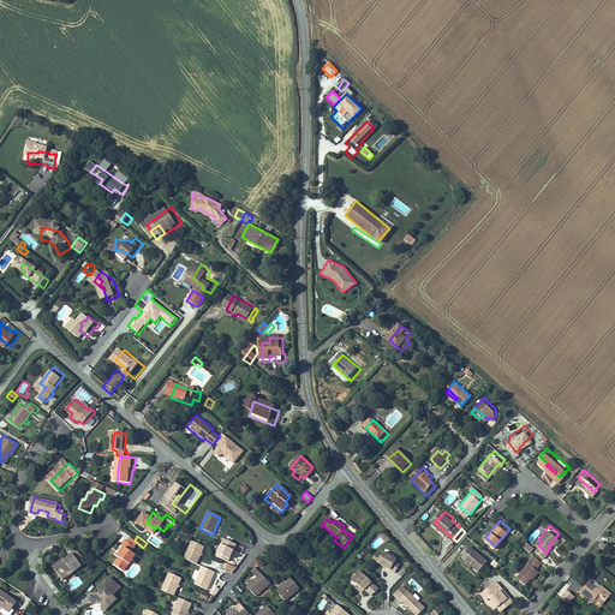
[(236,545),(224,539),(215,556),(227,562),(236,545)]
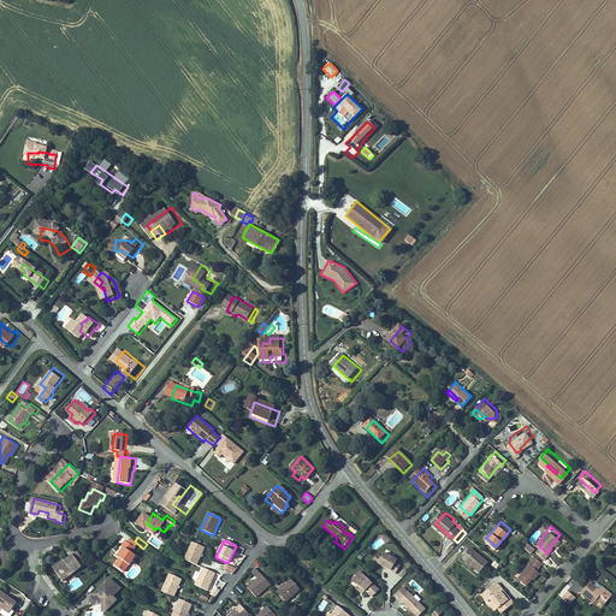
[(126,557),(122,564),(131,572),(136,564),(138,566),(144,556),(141,554),(144,549),(143,549),(135,542),(134,542),(131,546),(134,548),(126,557)]
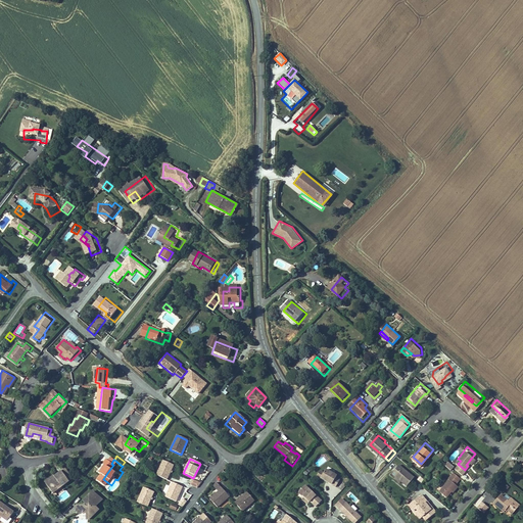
[(174,465),(162,461),(156,475),(167,480),(174,465)]
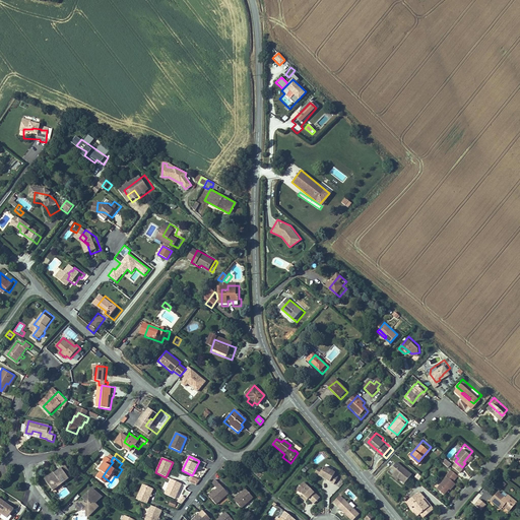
[(401,475),(406,479),(413,470),(399,459),(394,466),(397,468),(395,470),(396,471),(401,475)]
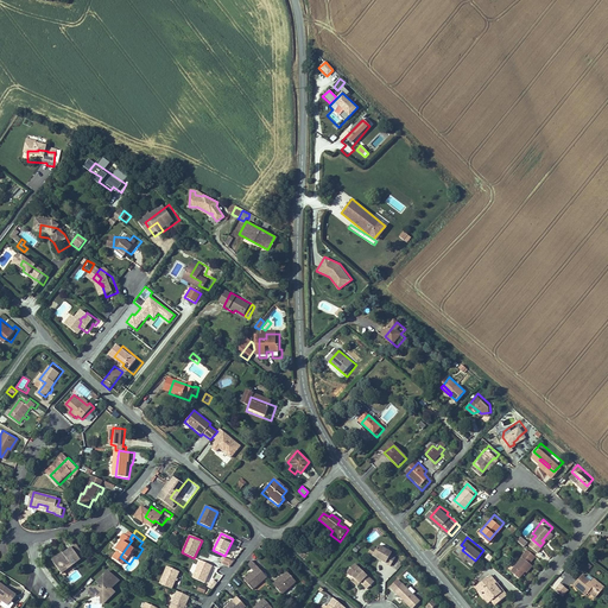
[(525,548),(529,543),(520,537),(517,543),(525,548)]
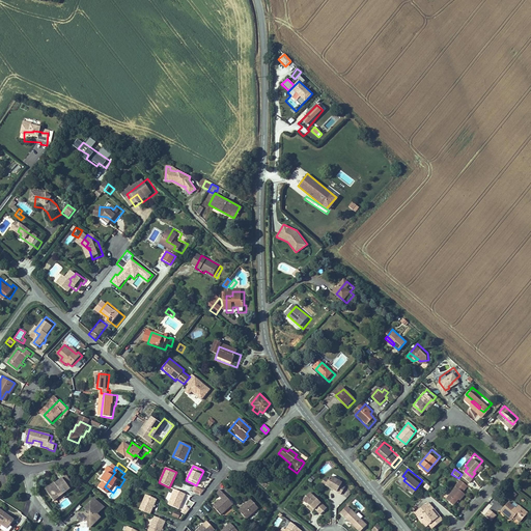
[(345,481),(335,475),(333,478),(330,483),(344,493),(348,486),(344,483),(345,481)]
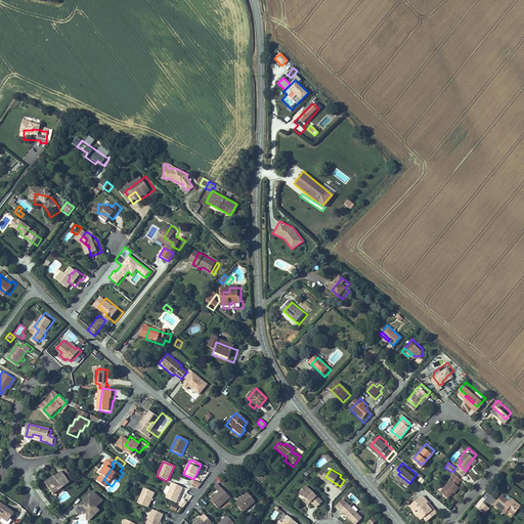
[(455,469),(452,472),(459,478),(462,474),(455,469)]
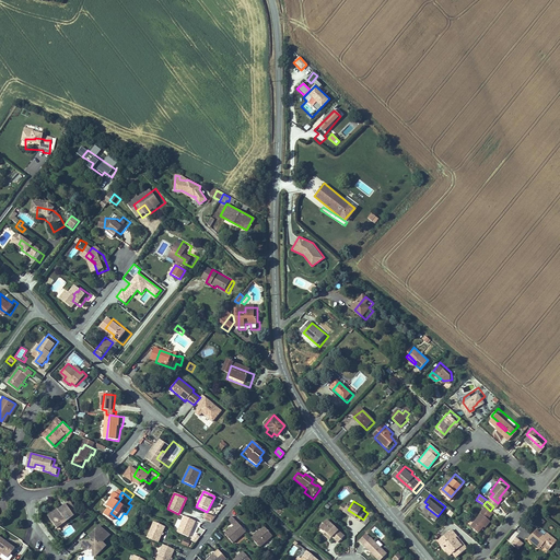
[(65,527),(81,515),(73,504),(69,508),(69,510),(57,518),(65,527)]
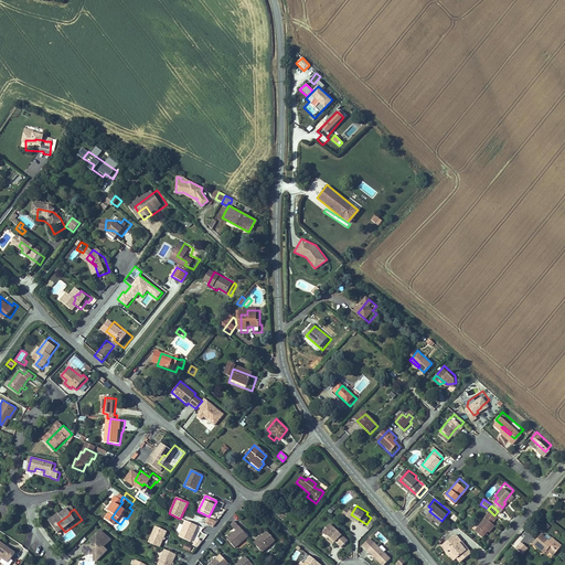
[(476,528),(482,534),(488,526),(489,528),(494,521),(492,519),(494,515),(488,509),(484,513),(487,514),(476,528)]
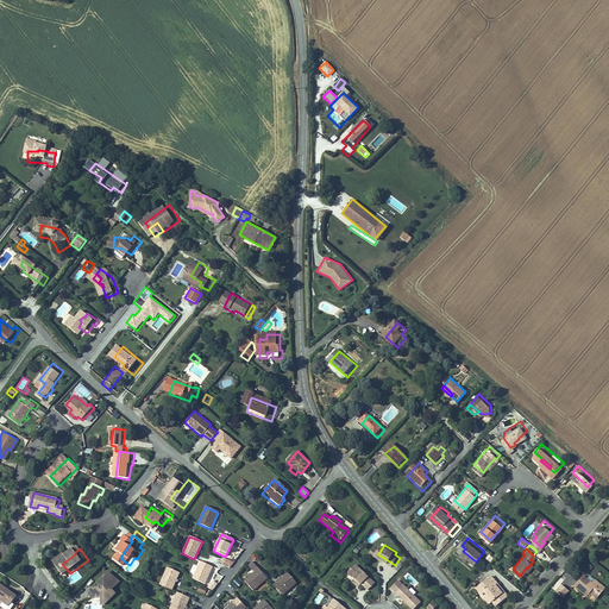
[(75,554),(75,552),(74,551),(61,560),(62,564),(75,554)]
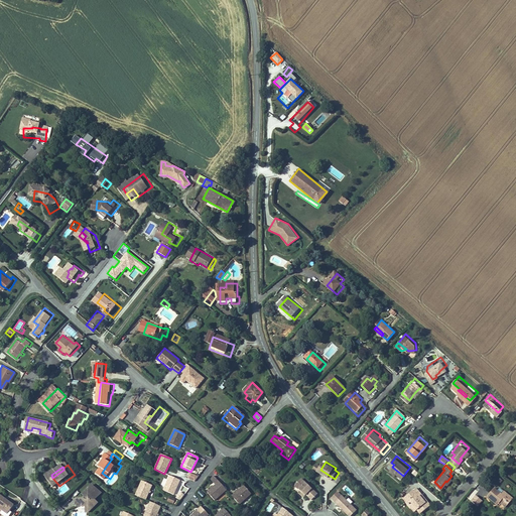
[(177,469),(175,475),(195,482),(198,477),(177,469)]
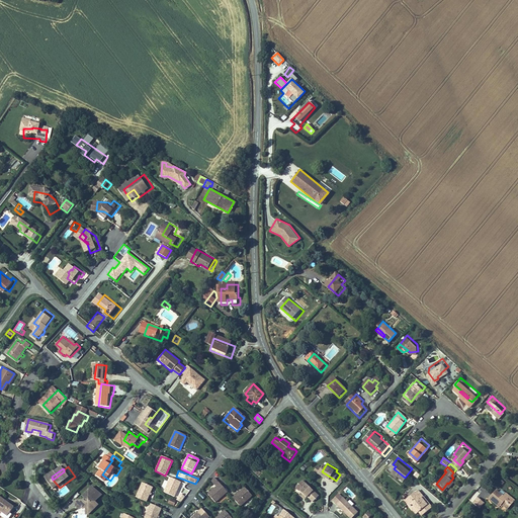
[(180,483),(170,478),(163,493),(173,497),(180,483)]
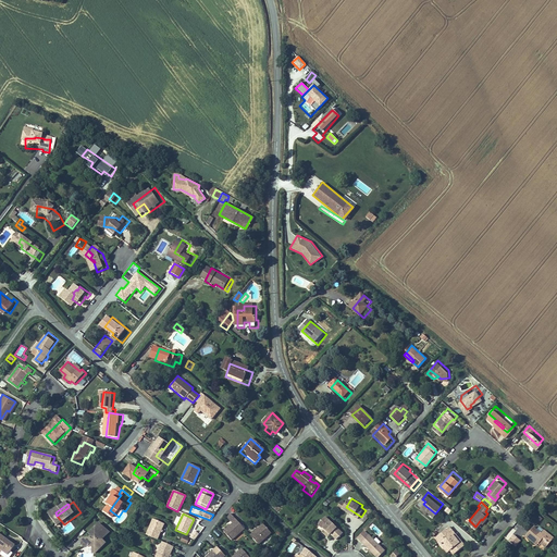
[(346,530),(329,514),(322,521),(327,527),(325,529),(331,534),(335,530),(341,535),(346,530)]
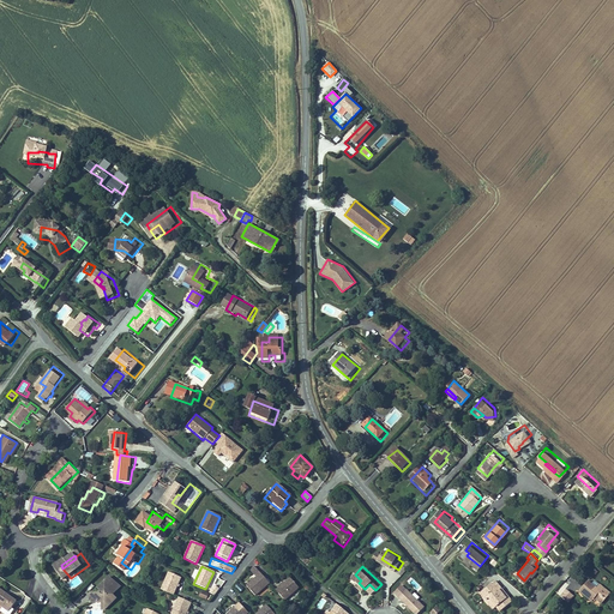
[(180,578),(168,572),(160,589),(173,595),(180,578)]
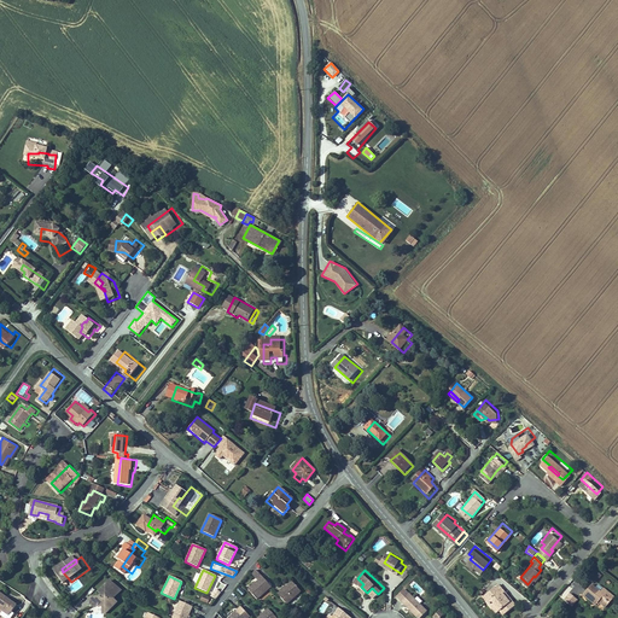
[(272,588),(262,577),(248,589),(257,600),(272,588)]
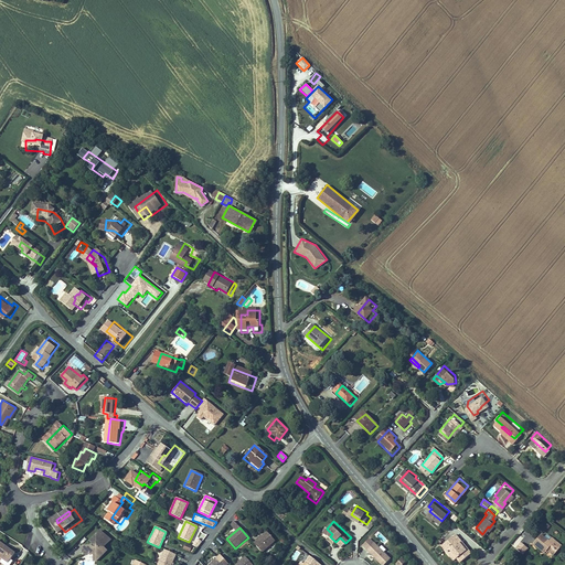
[(553,532),(548,536),(541,529),(534,536),(545,548),(548,546),(552,548),(555,544),(558,547),(563,542),(553,532)]
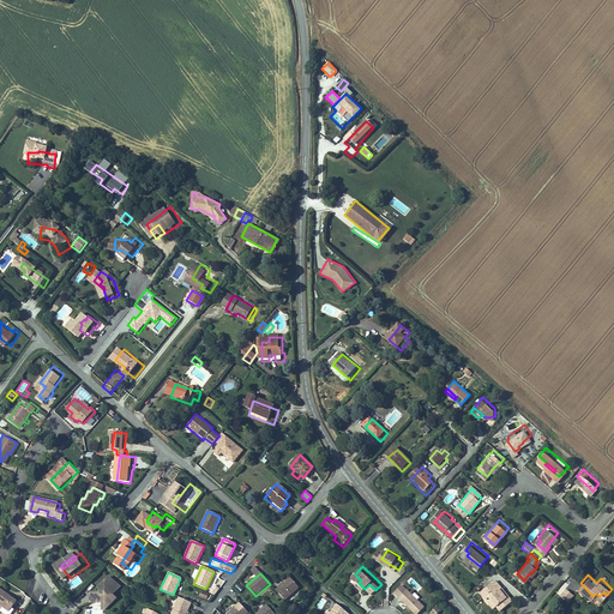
[(74,588),(82,582),(77,576),(70,581),(74,588)]
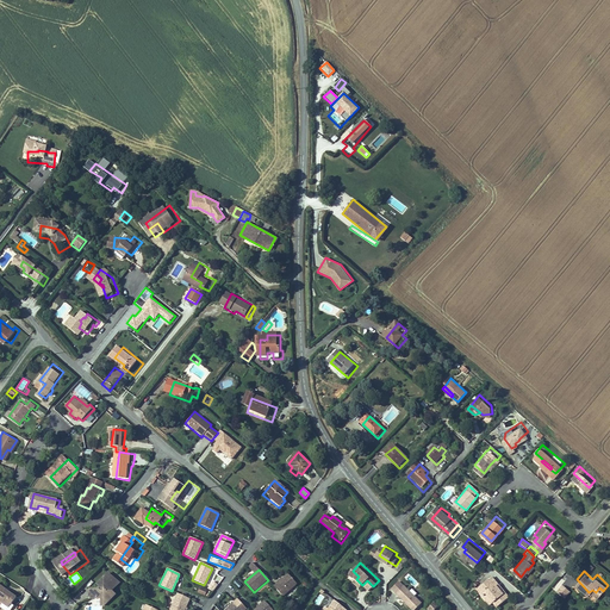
[(496,597),(499,601),(510,591),(505,586),(503,587),(497,580),(499,579),(495,573),(486,579),(489,583),(481,589),(485,592),(490,589),(496,597)]
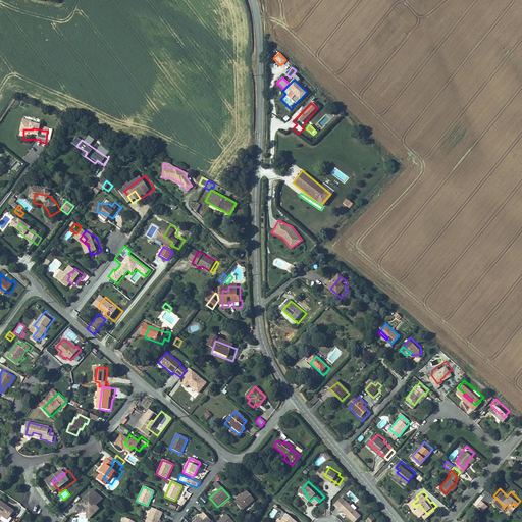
[(254,501),(247,491),(235,503),(242,511),(254,501)]
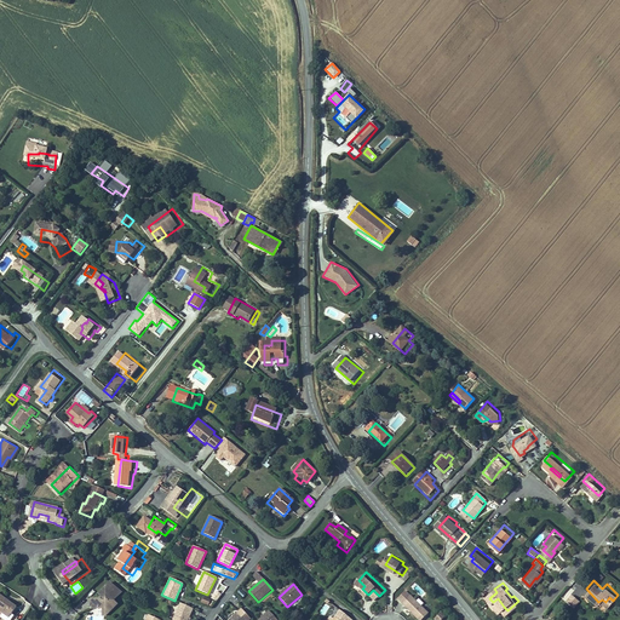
[(126,600),(114,587),(104,596),(107,598),(107,601),(98,601),(98,609),(114,609),(118,613),(125,606),(122,602),(126,600)]
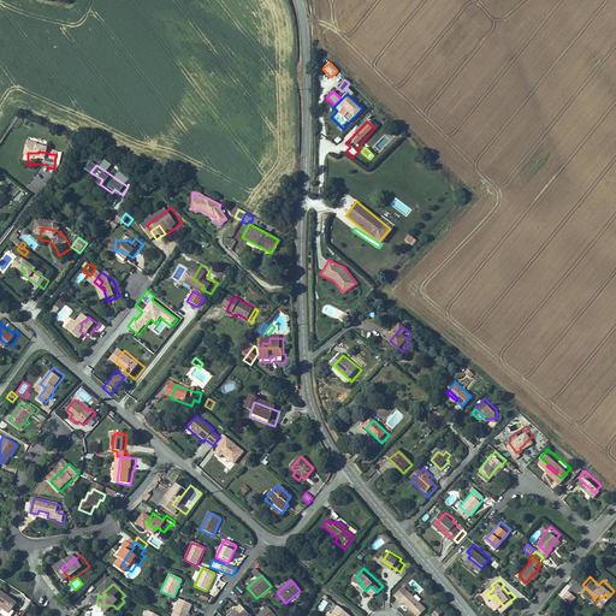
[(430,609),(412,590),(403,597),(421,615),(430,609)]
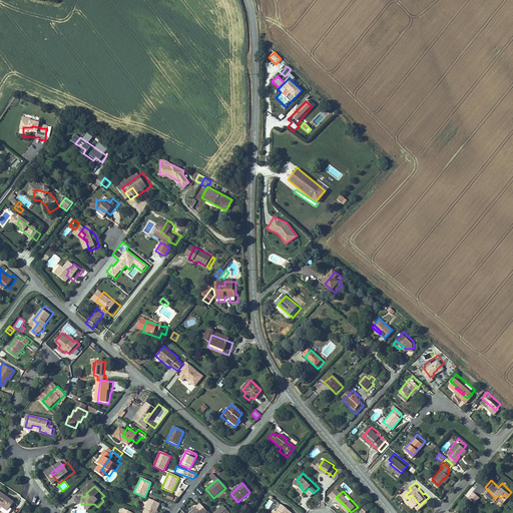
[(472,492),(467,498),(475,504),(480,499),(472,492)]
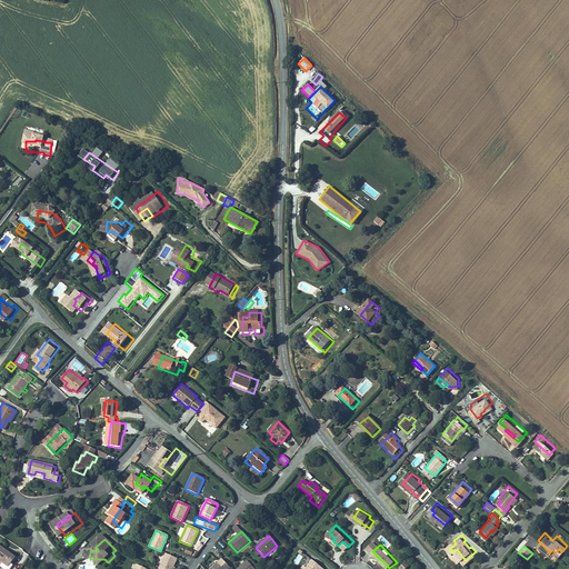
[(0,548),(0,563),(6,568),(12,558),(0,548)]
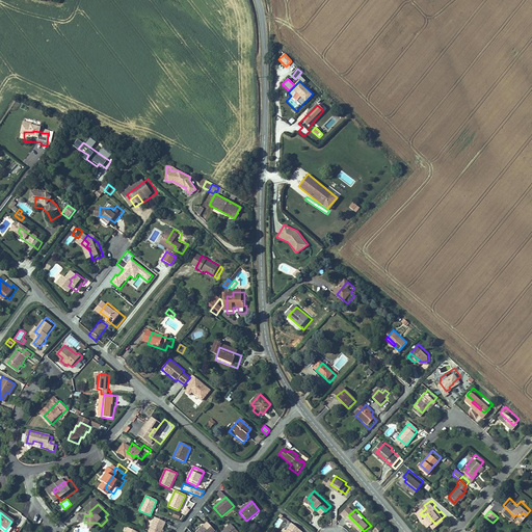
[(432,521),(427,513),(423,516),(429,524),(432,521)]
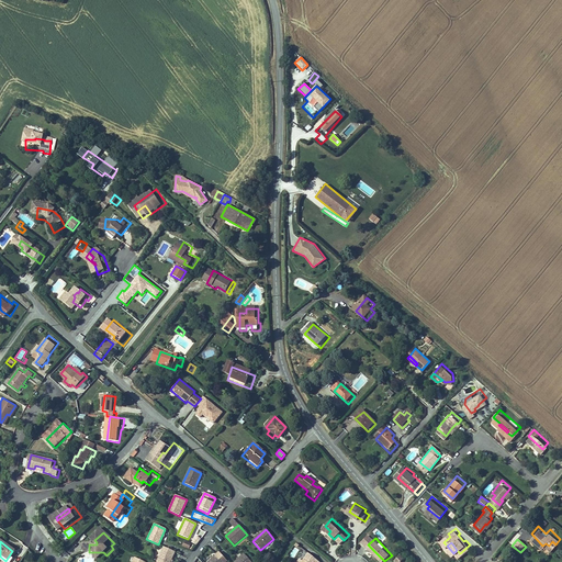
[(169,561),(173,552),(163,547),(155,561),(169,561)]
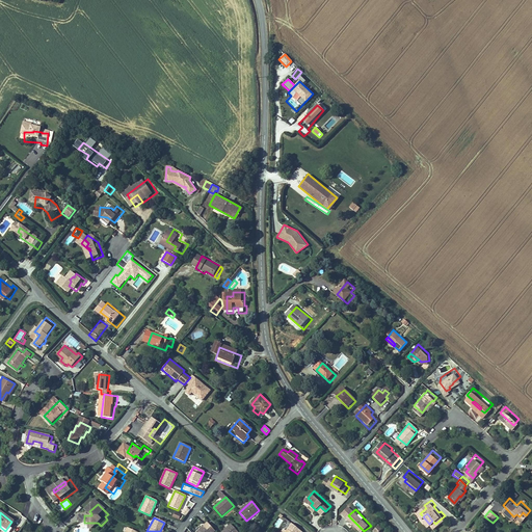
[(273,526),(278,528),(284,520),(278,517),(273,526)]
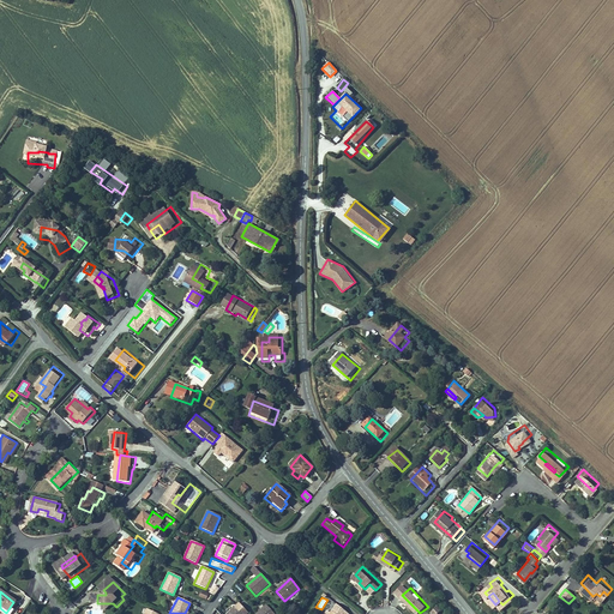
[(246,613),(248,613),(239,603),(226,613),(246,613)]
